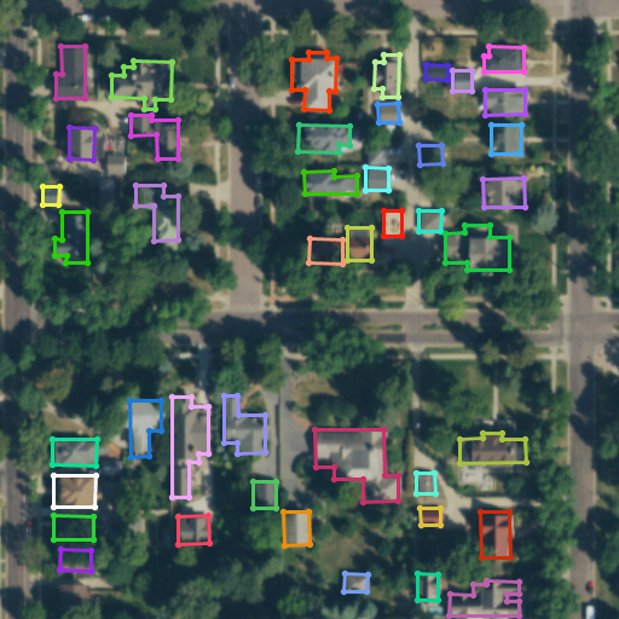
[(86,584),(59,584),(59,612),(86,612),(86,584)]
